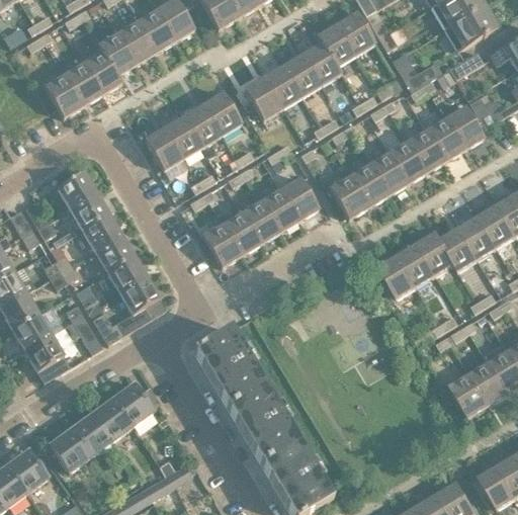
[(0,0),(0,10),(16,0),(0,0)]
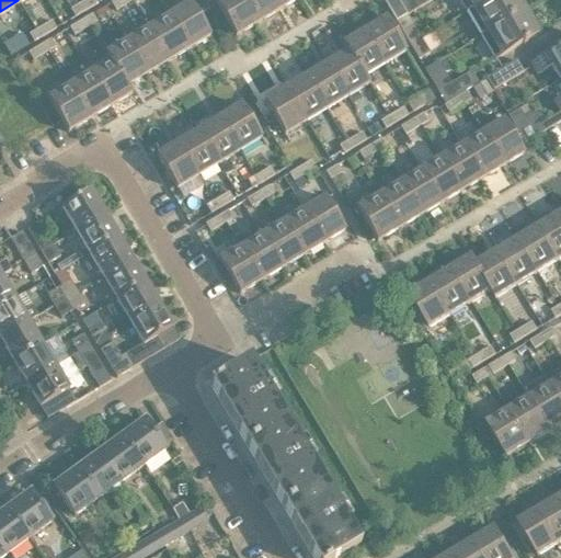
[(75,13),(86,7),(82,0),(79,0),(70,6),(75,13)]
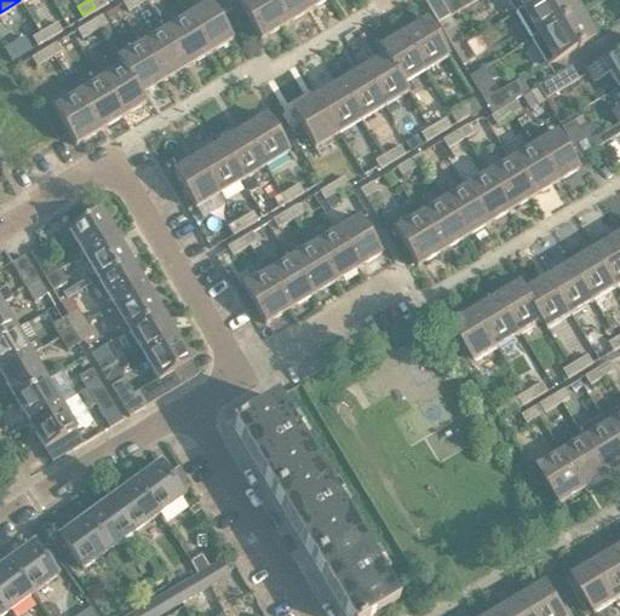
[(207,51),(231,36),(211,0),(207,0),(185,13),(207,51)]
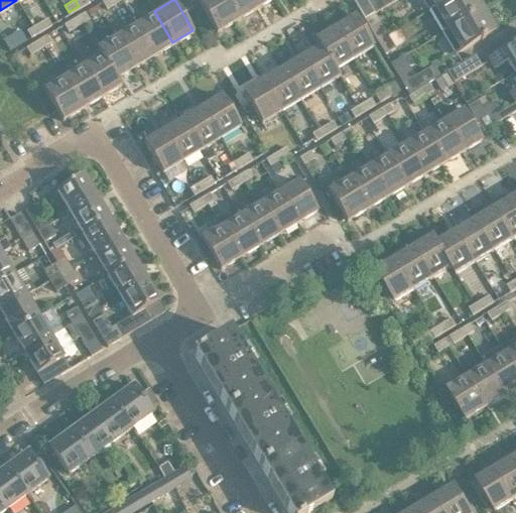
[(198,0),(216,30),(236,18),(225,0),(198,0)]
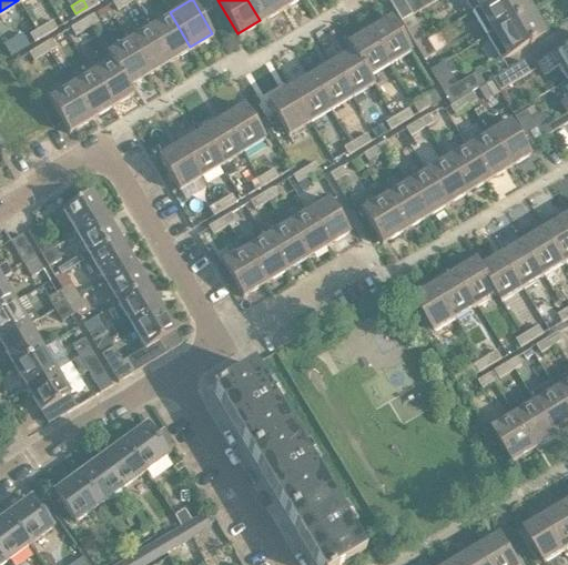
[(247,0),(260,20),(281,7),(276,0),(247,0)]
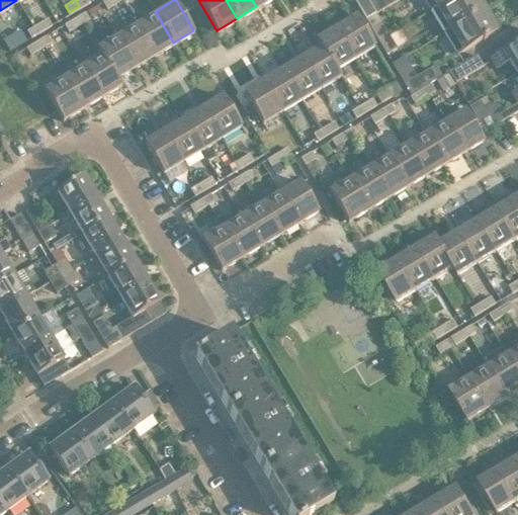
[(354,0),(364,16),(375,10),(368,0),(354,0)]
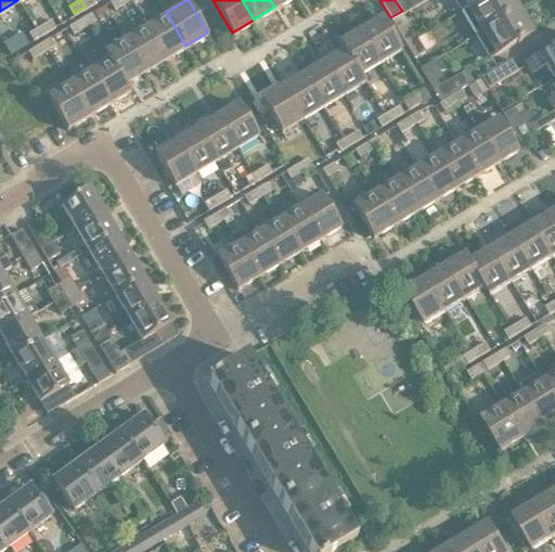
[(413,4),(410,0),(395,0),(402,11),(413,4)]
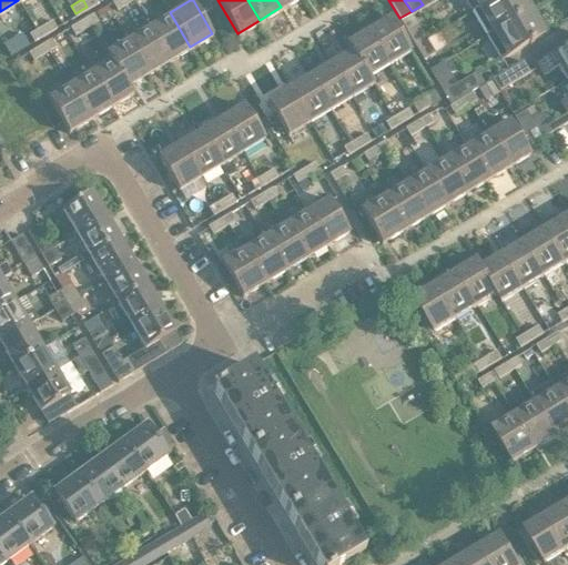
[(475,0),(477,4),(472,8),(473,9),(486,0),(475,0)]
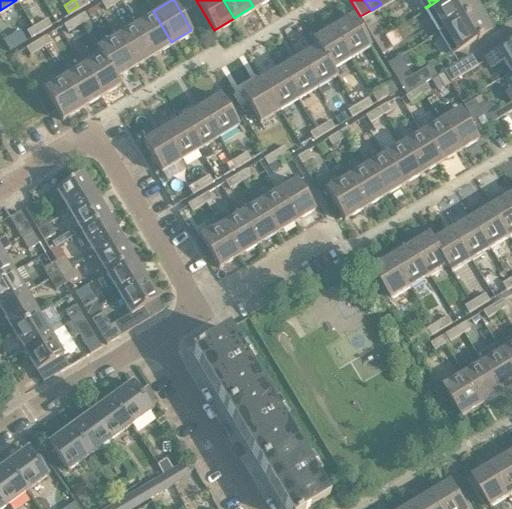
[(438,0),(426,8),(431,17),(436,14),(444,26),(480,4),(478,2),(477,3),(475,0),(438,0)]
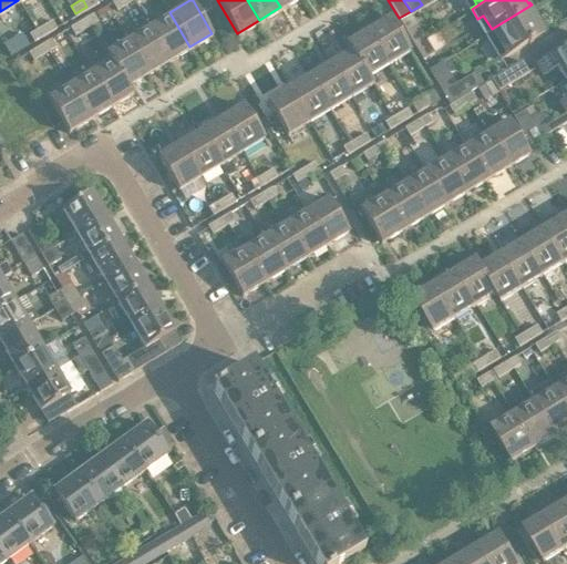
[(532,38),(544,31),(543,28),(545,27),(538,16),(536,18),(532,9),(534,8),(532,4),(492,29),(500,42),(494,45),(501,57),(527,41),(528,42),(533,39),(532,38)]
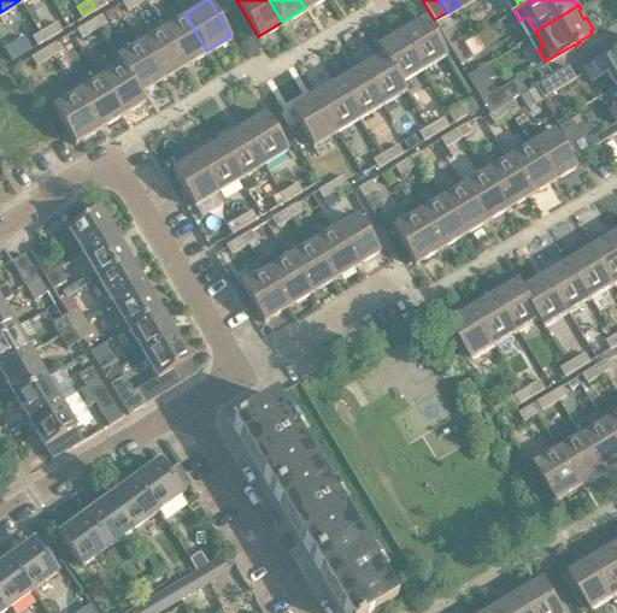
[(93,28),(106,21),(100,12),(88,19),(93,28)]
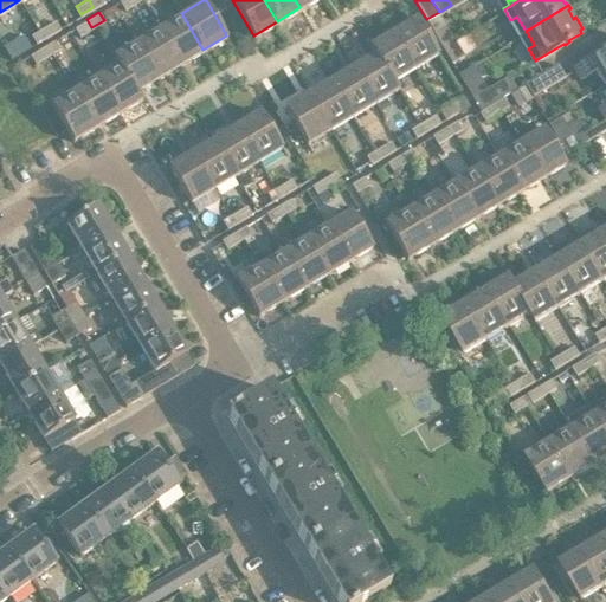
[(159,26),(180,63),(202,50),(181,13),(159,26)]
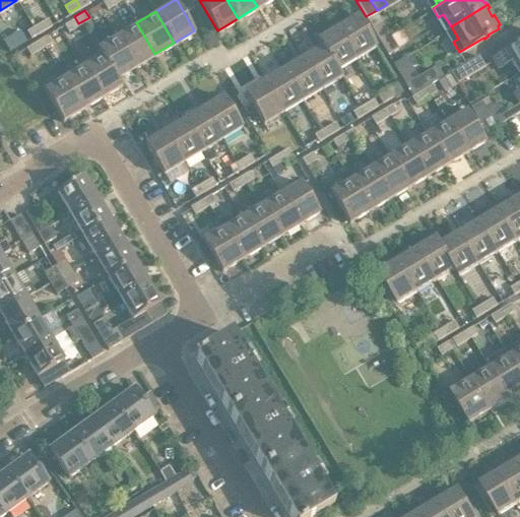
[(337,25),(355,56),(376,45),(356,13),(337,25)]
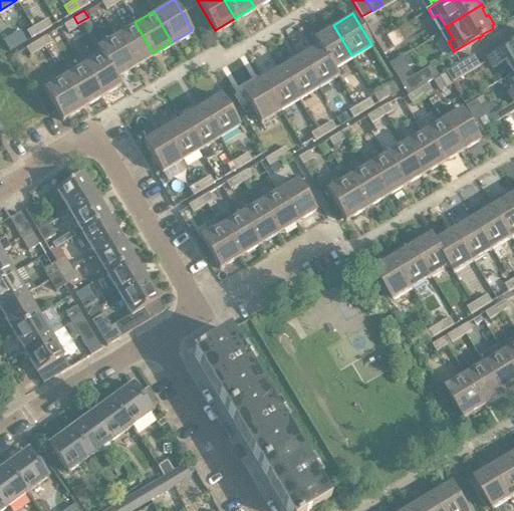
[(40,29),(50,22),(46,16),(36,22),(40,29)]
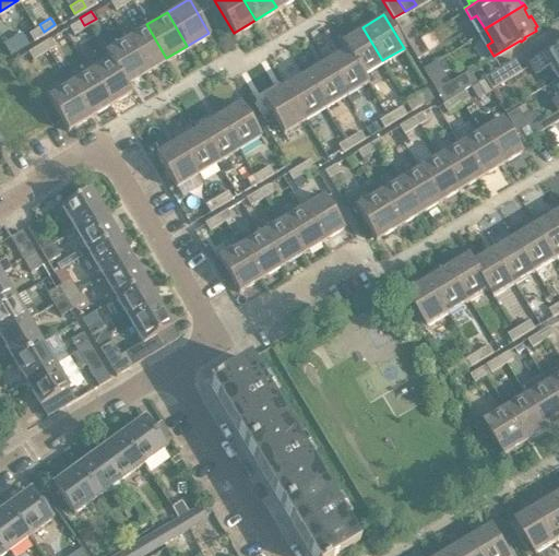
[(73,32),(84,25),(80,18),(69,24),(73,32)]
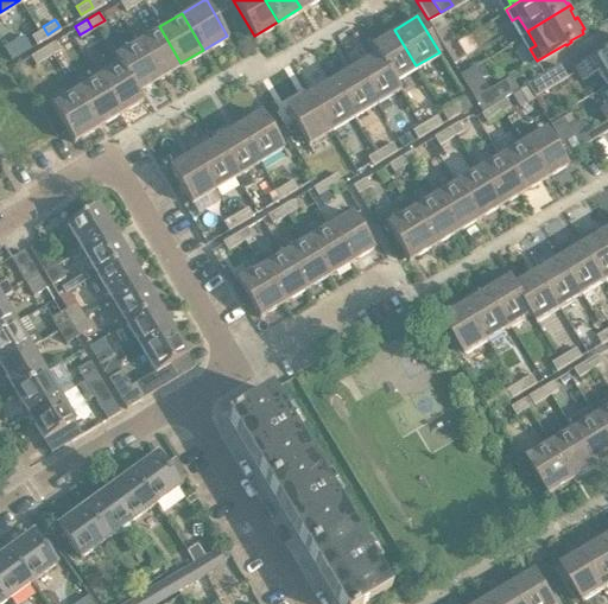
[(444,45),(455,38),(447,23),(435,30),(444,45)]
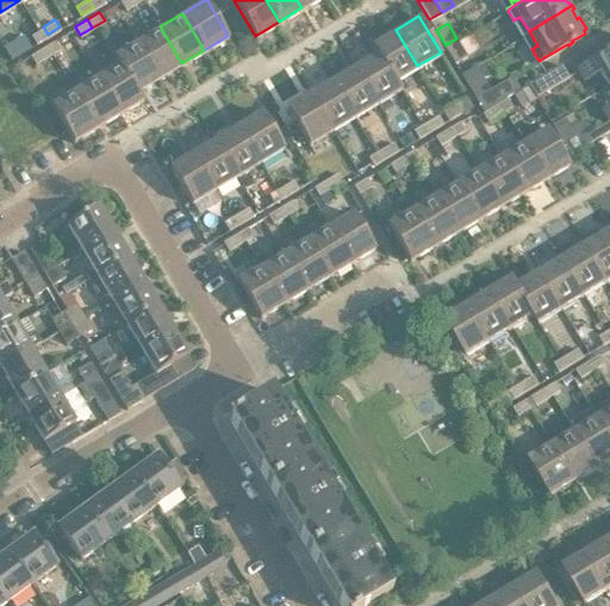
[(36,42),(48,35),(43,26),(31,33),(36,42)]
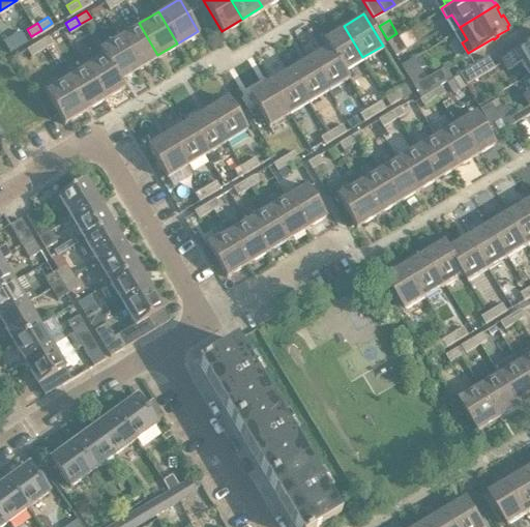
[(119,34),(138,66),(157,55),(139,23),(119,34)]
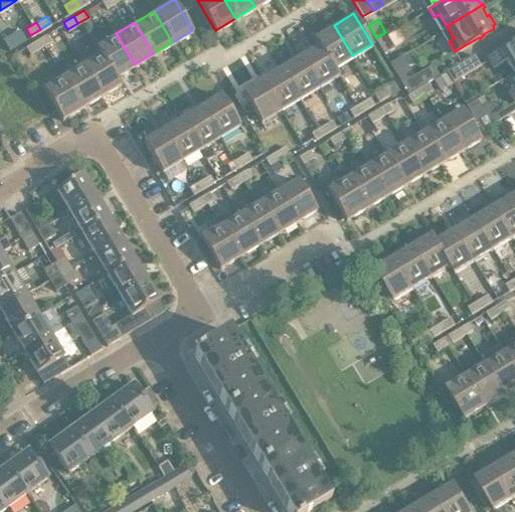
[(314,36),(318,43),(319,43),(333,67),(334,66),(352,55),(334,25),(314,36)]
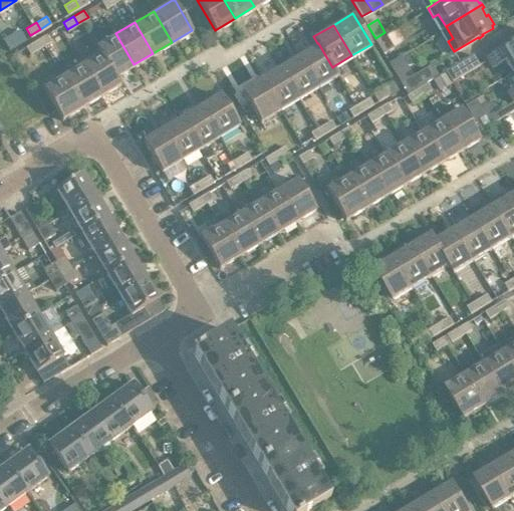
[(40,45),(50,39),(46,32),(36,38),(40,45)]
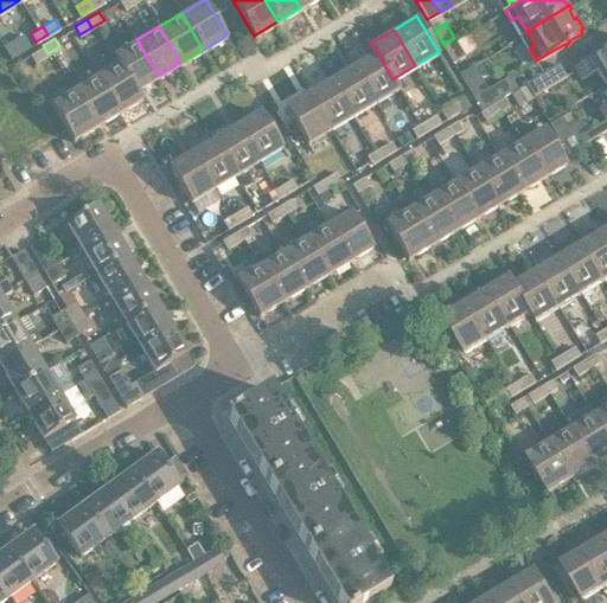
[(452,61),(464,53),(454,38),(443,45),(452,61)]
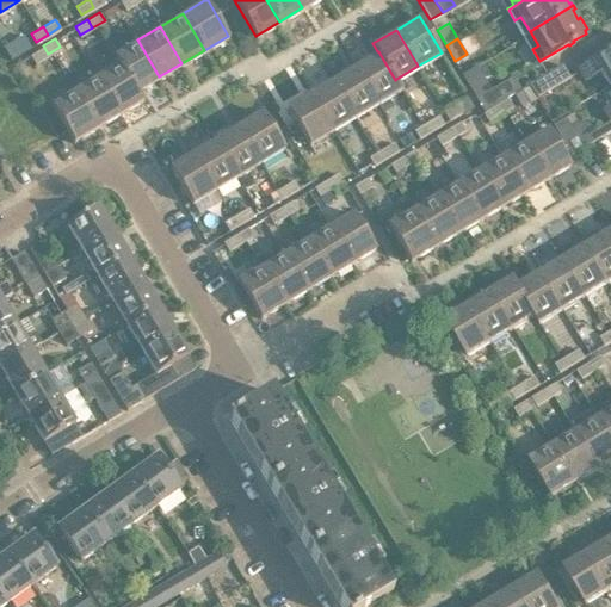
[(137,90),(139,90),(159,76),(137,39),(113,54),(119,62),(137,90)]
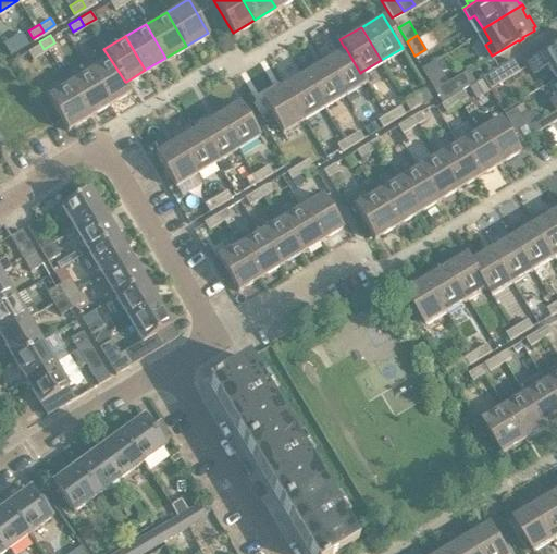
[(33,56),(44,49),(39,41),(27,48),(33,56)]
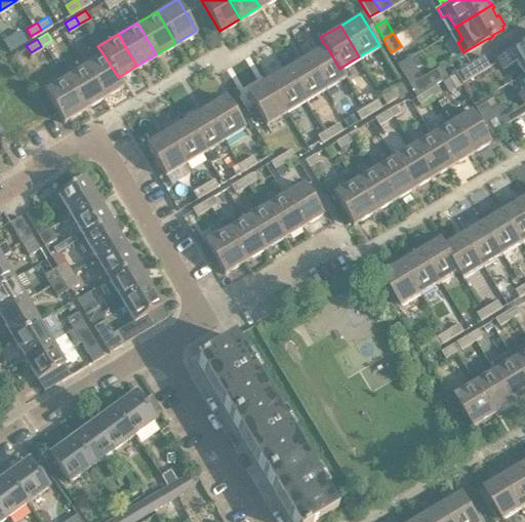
[(524,39),(496,56),(502,67),(516,58),(523,71),(524,70),(524,39)]
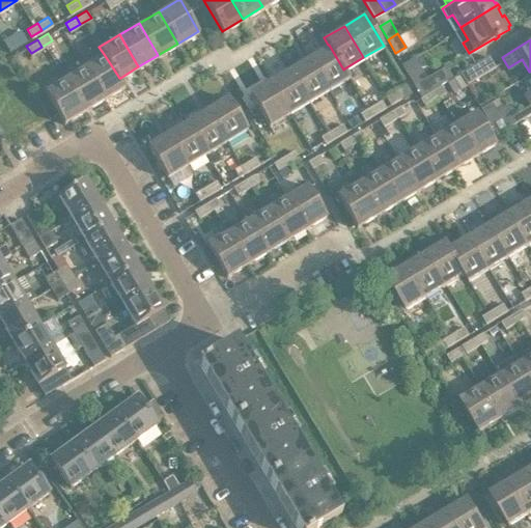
[(329,45),(328,45),(309,56),(328,88),(348,76),(344,68),(343,70),(329,45)]
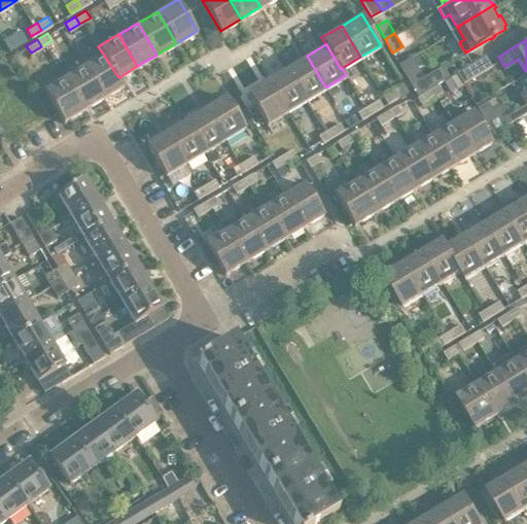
[(103,54),(84,65),(103,97),(124,84),(119,77),(118,77),(103,54)]
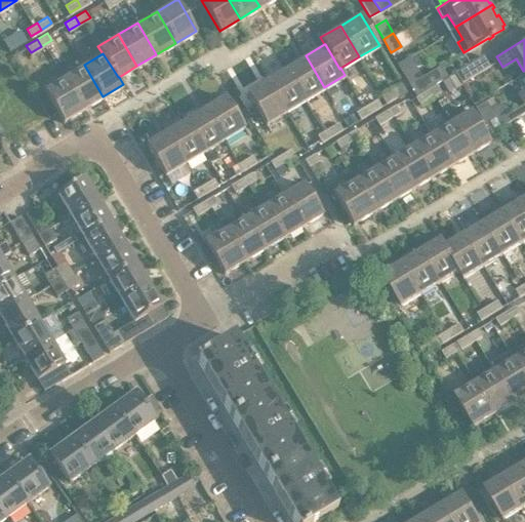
[(460,81),(489,64),(482,53),(454,70),(460,81)]
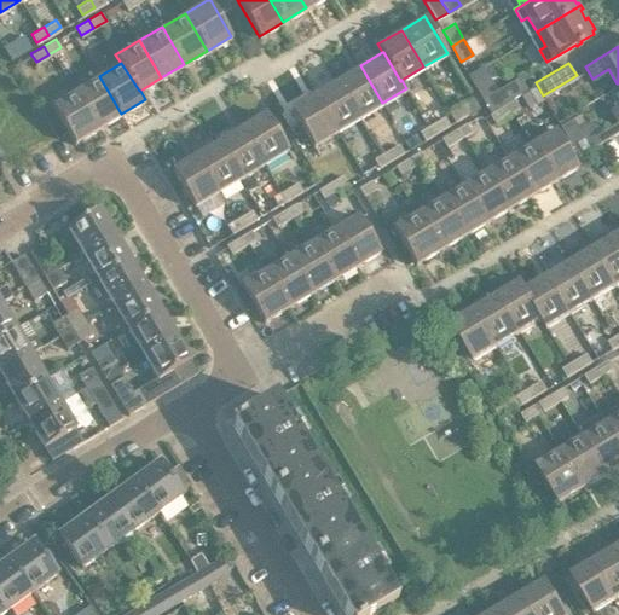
[(360,65),(337,79),(359,116),(382,103),(360,65)]
